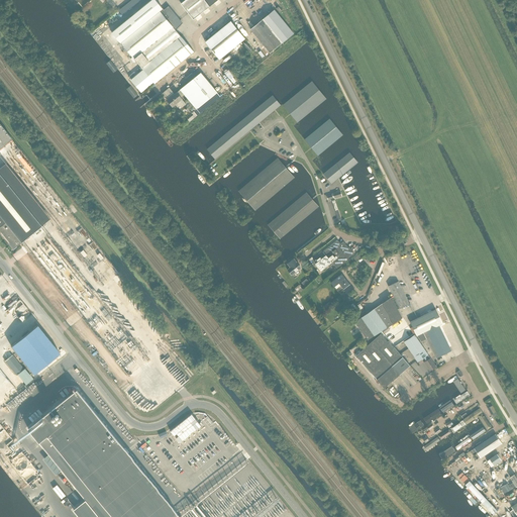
[(164,10),(160,5),(156,0),(154,0),(145,0),(109,29),(121,43),(134,59),(142,68),(141,68),(154,84),(194,52),(181,36),(173,27),(174,27),(173,26),(181,20),(169,6),(164,10)]
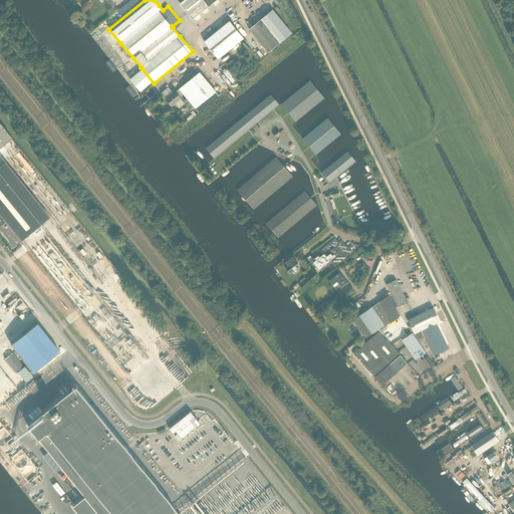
[(184,0),(180,3),(192,19),(205,9),(209,6),(216,0),(184,0)]
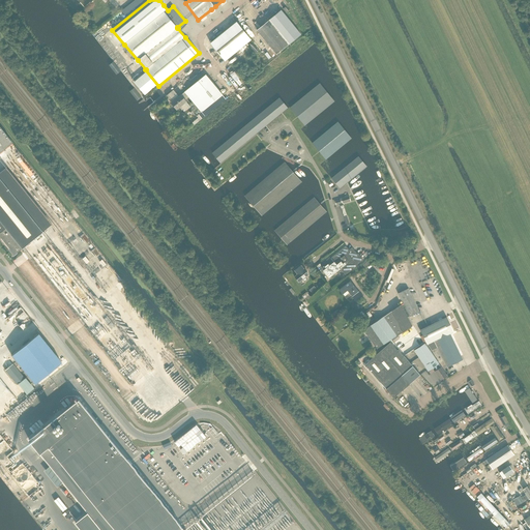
[(92,9),(101,24),(112,17),(101,3),(92,9)]
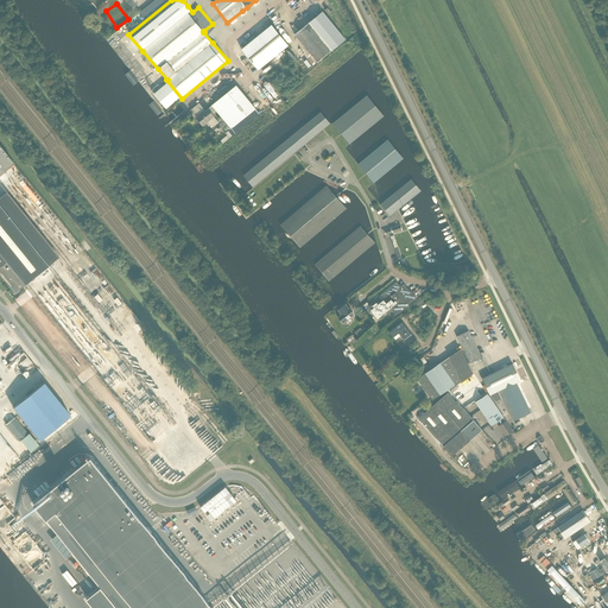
[(317,62),(346,39),(323,12),(295,35),(317,62)]
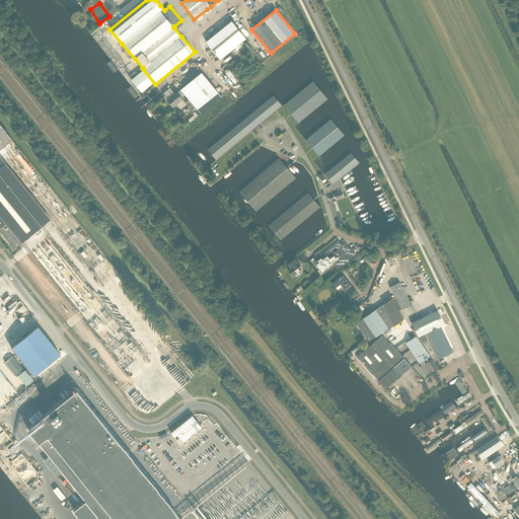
[(246,39),(232,21),(206,43),(221,60),(246,39)]
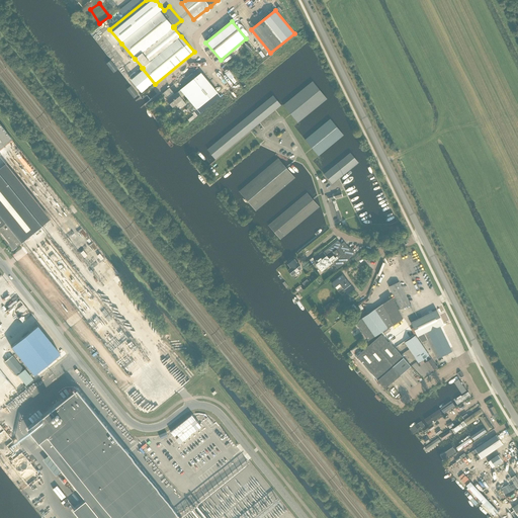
[(191,113),(197,109),(200,113),(221,97),(218,93),(201,73),(181,90),(192,104),(188,108),(188,109),(191,113)]
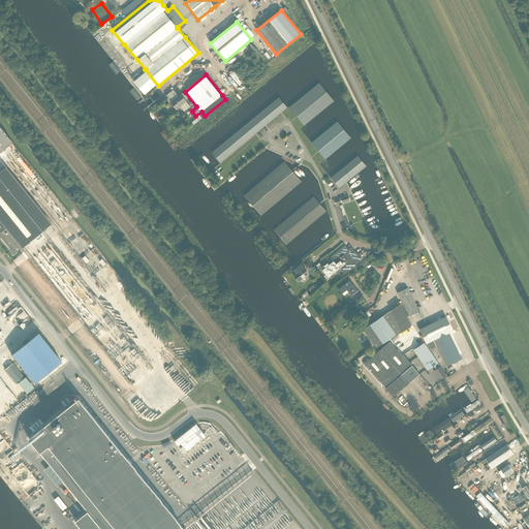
[(318,83),(289,106),(304,125),(334,100),(318,83)]
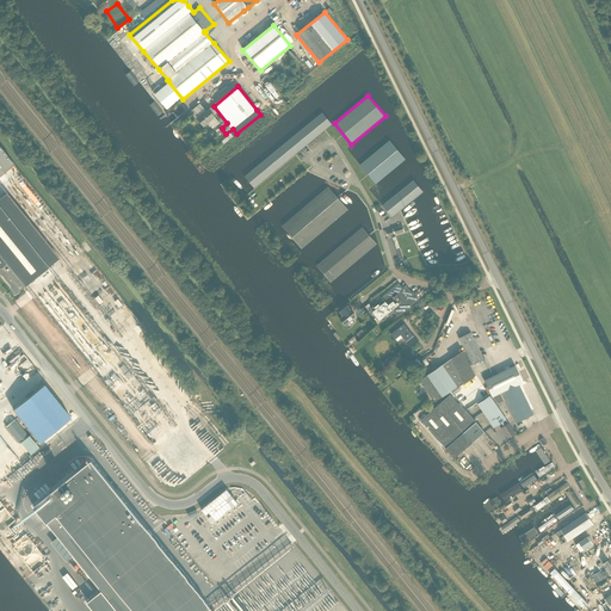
[(215,117),(209,110),(198,119),(204,127),(215,117)]
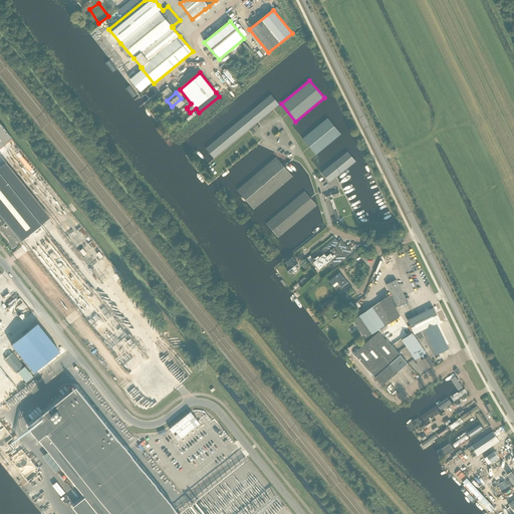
[(270,94),(205,149),(213,159),(279,104),(270,94)]
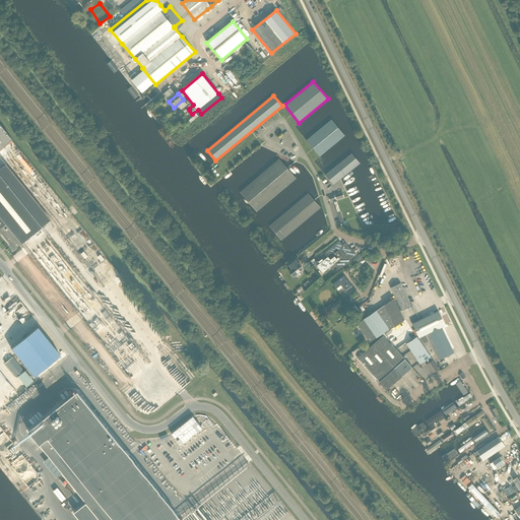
[(331,119),(306,139),(320,155),(344,135),(331,119)]
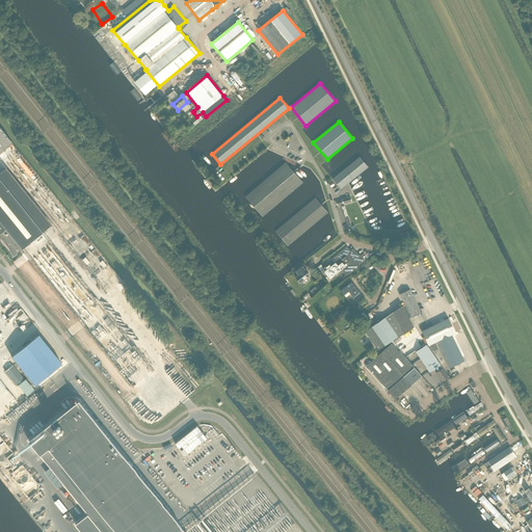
[(0,128),(0,152),(12,142),(0,128)]
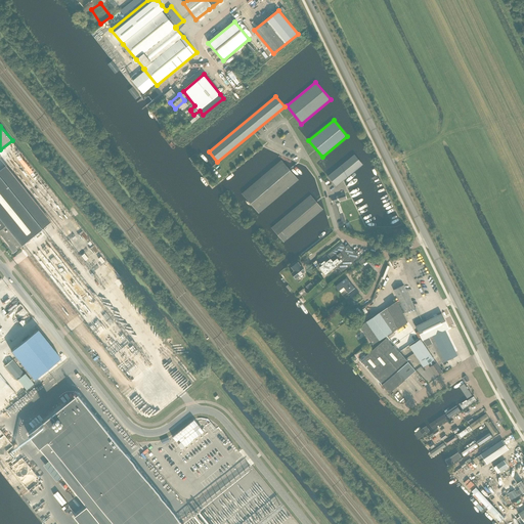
[(353,154),(328,176),(336,186),(344,180),(362,165),(353,154)]
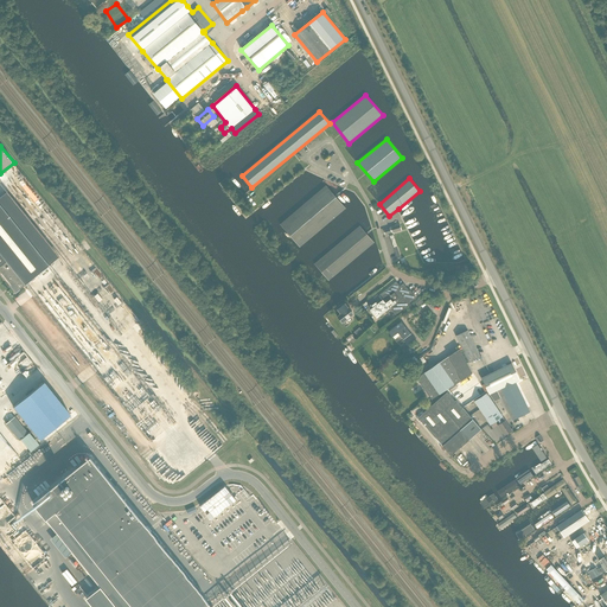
[(325,185),(280,224),(299,247),(345,208),(325,185)]
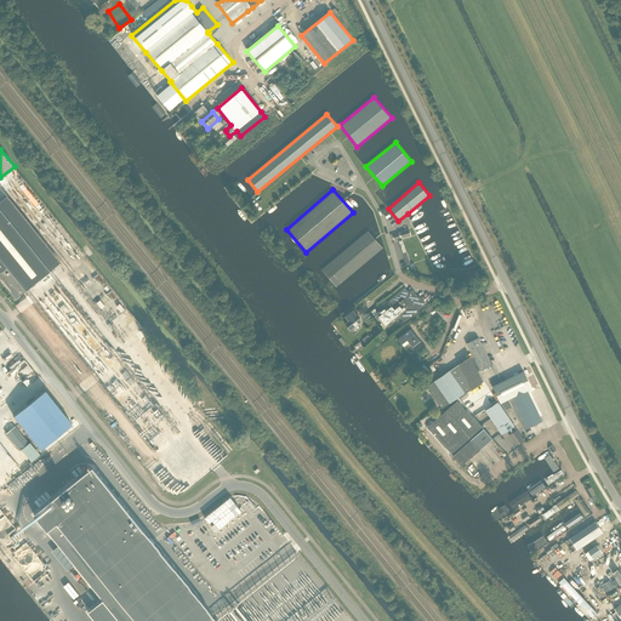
[(0,210),(0,278),(16,298),(50,272),(0,210)]
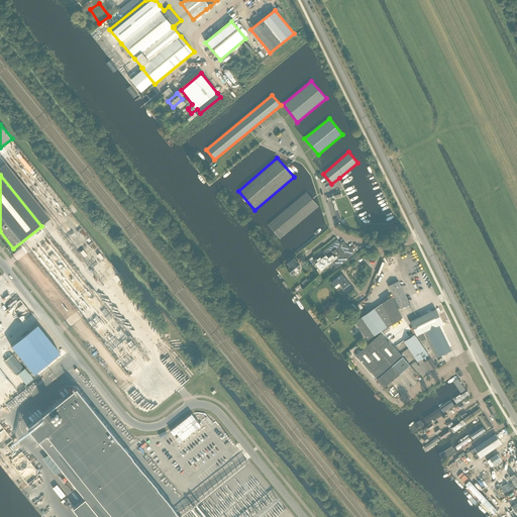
[(318,207),(306,192),(267,225),(279,239),(318,207)]
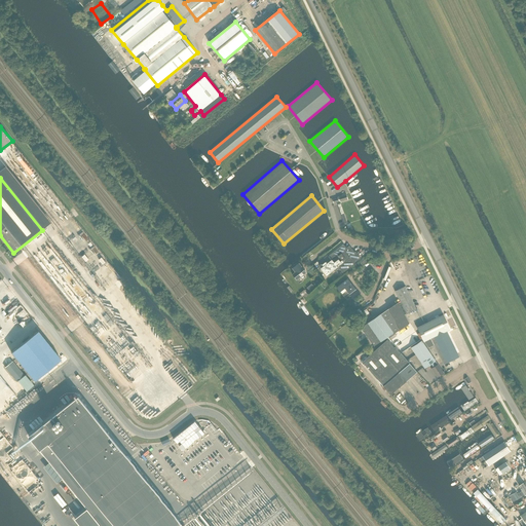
[(331,271),(337,266),(343,273),(354,264),(353,263),(361,258),(355,252),(354,253),(349,246),(346,249),(343,245),(329,256),(332,260),(328,264),(326,262),(323,264),(324,266),(322,268),(327,274),(329,277),(333,274),(331,271)]
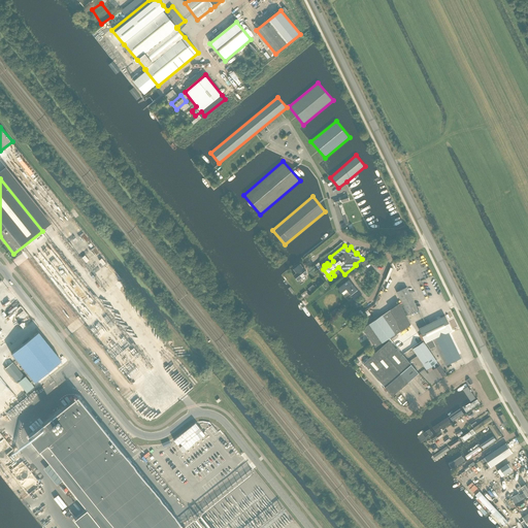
[(364,267),(371,261),(368,257),(361,263),(364,267)]
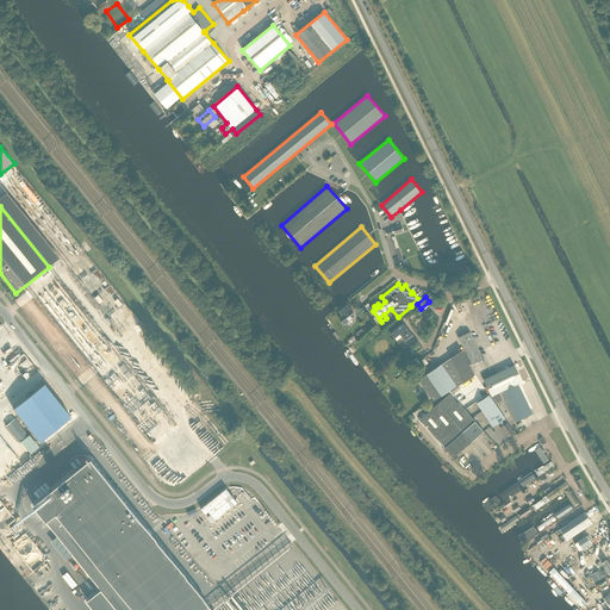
[(340,310),(344,315),(340,318),(344,324),(355,315),(352,309),(350,310),(347,305),(340,310)]
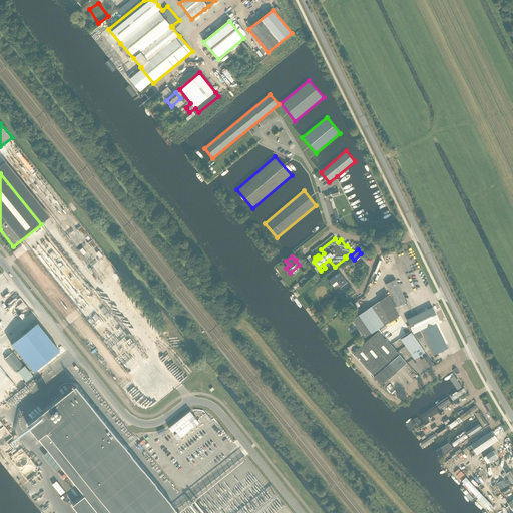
[(338,280),(345,290),(350,286),(348,283),(339,272),(329,280),(332,285),(338,280)]
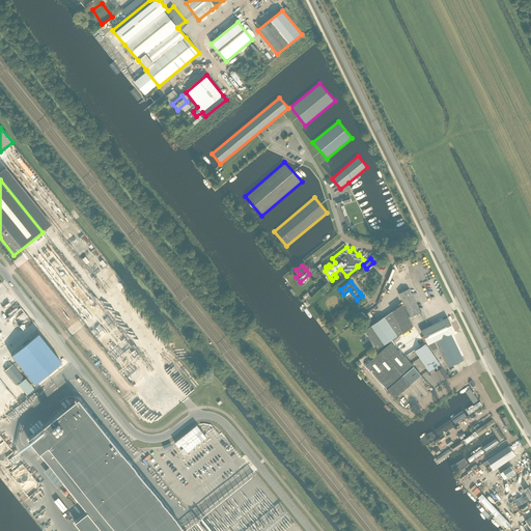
[(410,316),(420,312),(410,289),(399,294),(410,316)]
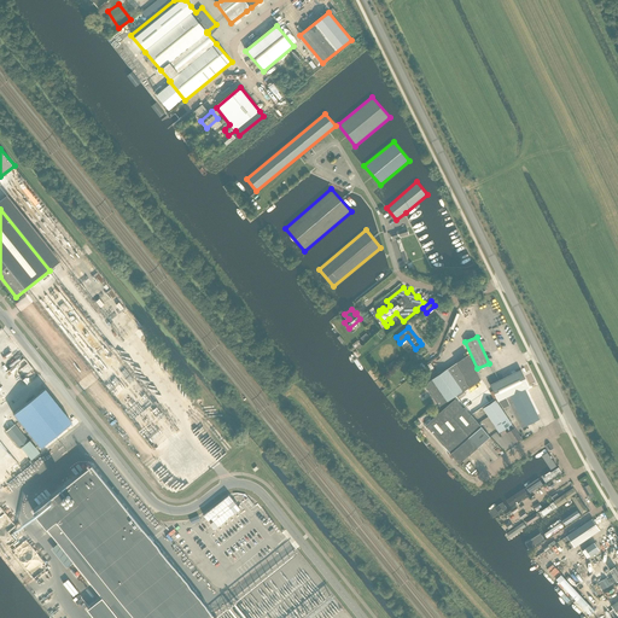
[(424,385),(439,407),(462,391),(462,392),(481,379),(468,355),(447,369),(424,385)]
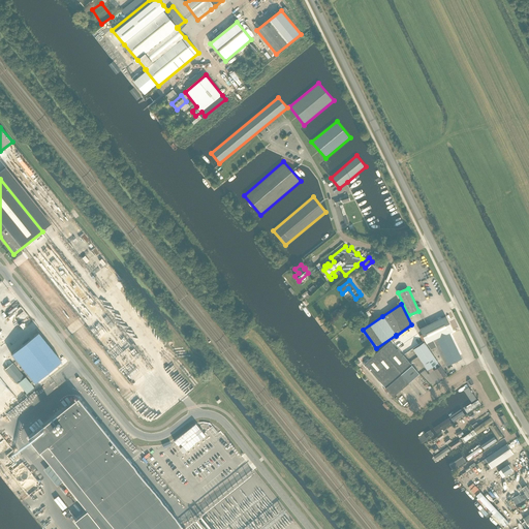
[(449,365),(462,359),(449,333),(453,331),(446,316),(419,330),(427,344),(431,349),(436,346),(446,367),(449,365)]
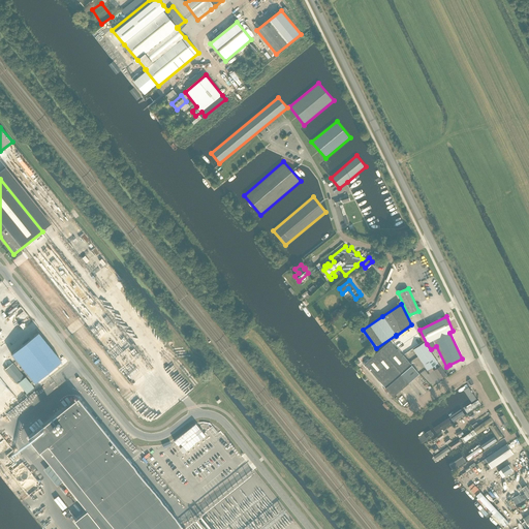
[(399,350),(419,336),(412,325),(392,340),(399,350)]
